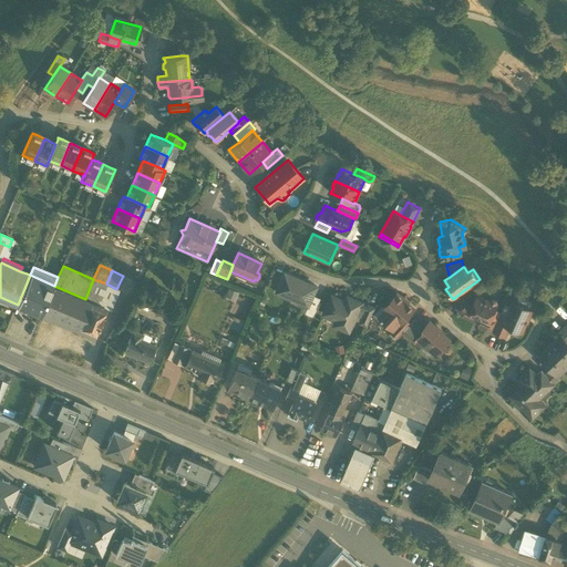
[(317,287),(285,272),(276,292),(308,307),(313,296),(317,287)]
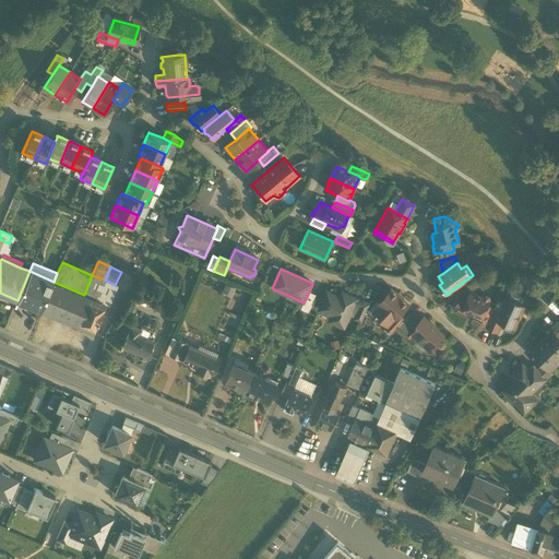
[(54,282),(30,271),(18,300),(42,310),(54,282)]
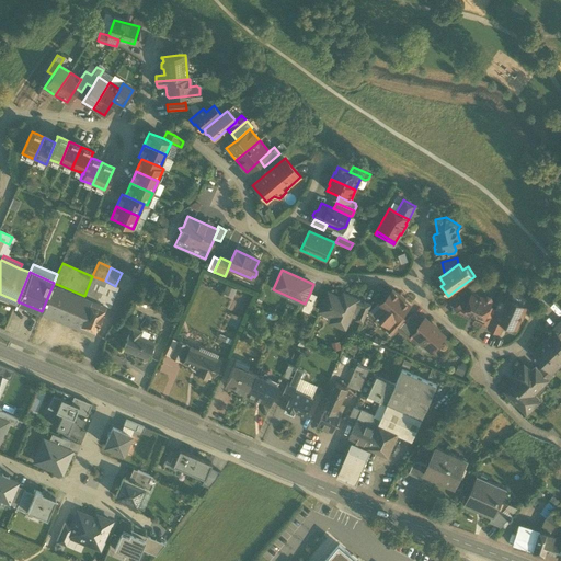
[(84,296),(105,305),(111,296),(115,286),(105,281),(92,276),(84,296)]
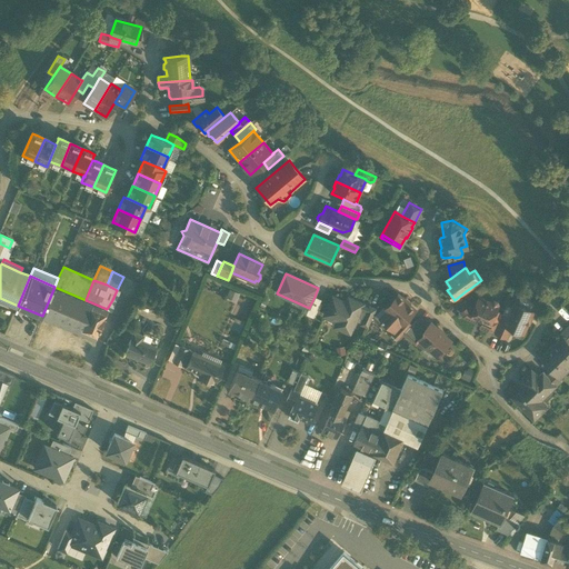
[(81,329),(96,336),(107,309),(86,300),(55,287),(42,316),(79,332),(81,329)]
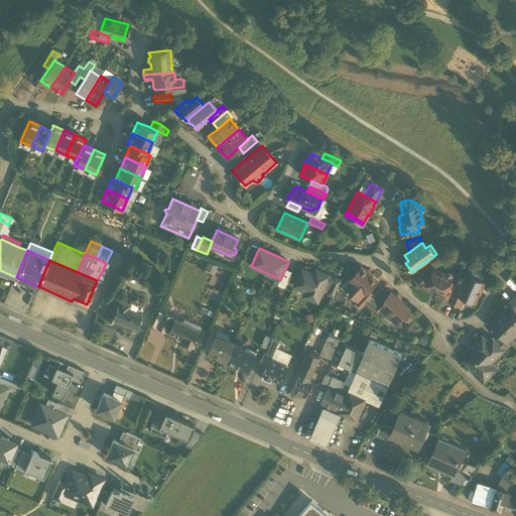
[(218,266),(208,262),(205,269),(215,274),(218,266)]
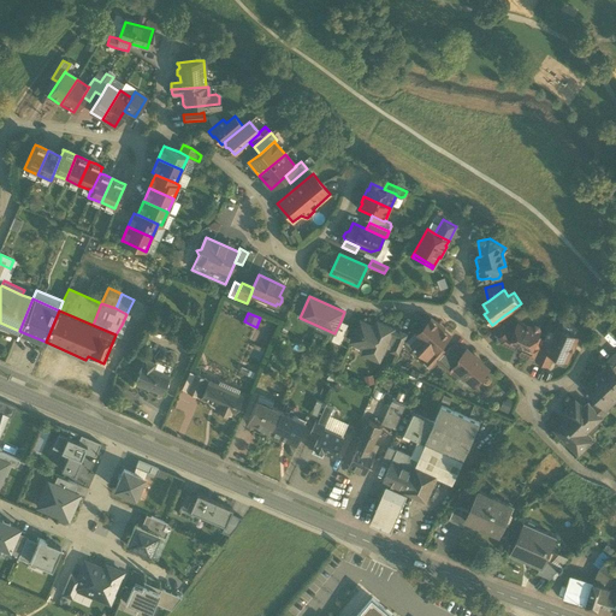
[(427,359),(428,360),(439,347),(450,336),(431,319),(425,326),(425,330),(419,336),(422,339),(415,348),(427,359)]
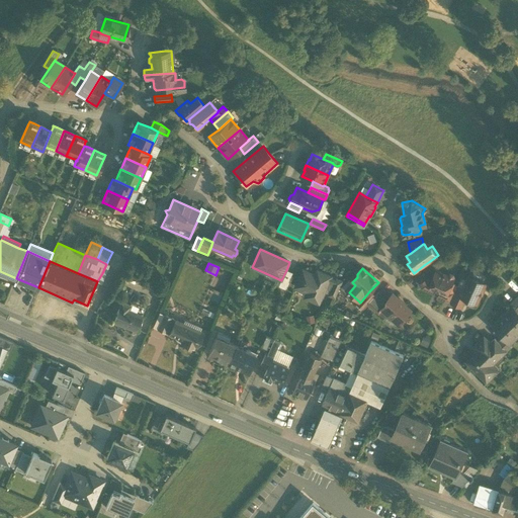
[(292,272),(286,270),(281,280),(279,286),(285,289),(292,272)]
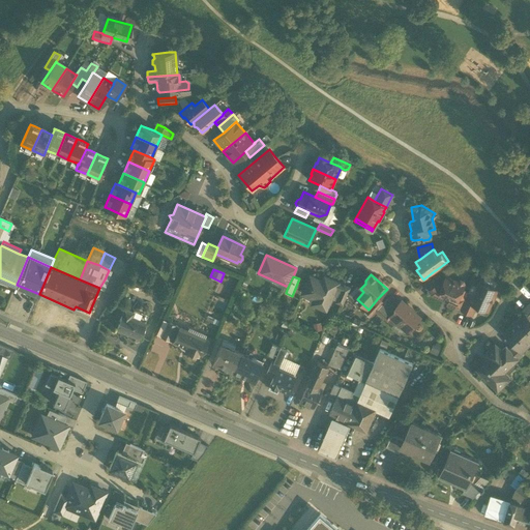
[(316,305),(326,310),(333,294),(339,297),(344,287),(337,284),(327,278),(325,284),(311,276),(302,294),(318,300),(316,305)]
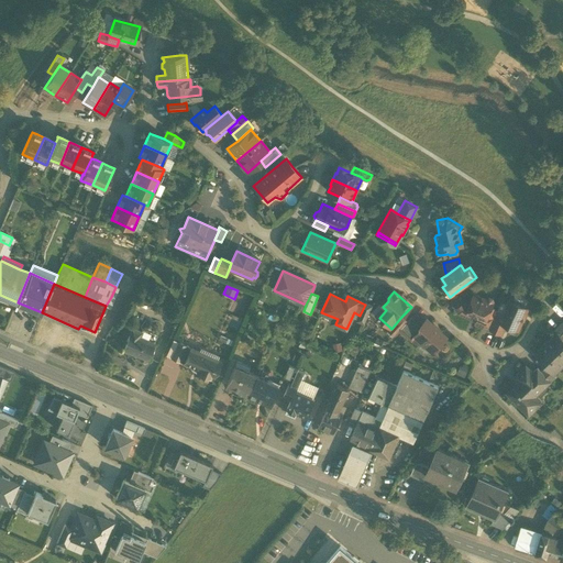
[(452,302),(456,308),(465,301),(461,296),(452,302)]
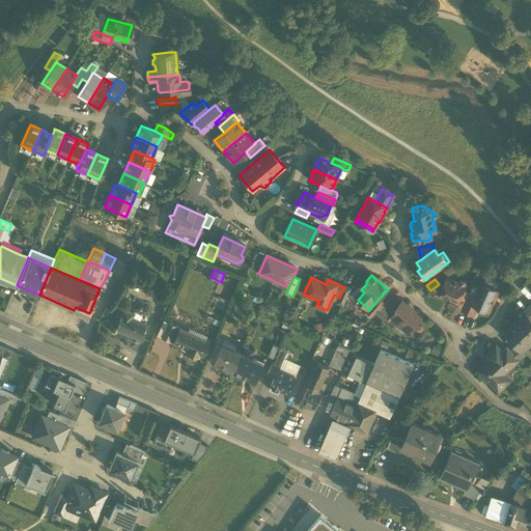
[(450,306),(455,308),(460,297),(466,285),(465,282),(462,280),(458,281),(458,282),(454,281),(453,283),(446,280),(443,287),(440,286),(439,284),(430,290),(434,295),(450,302),(449,303),(450,306)]
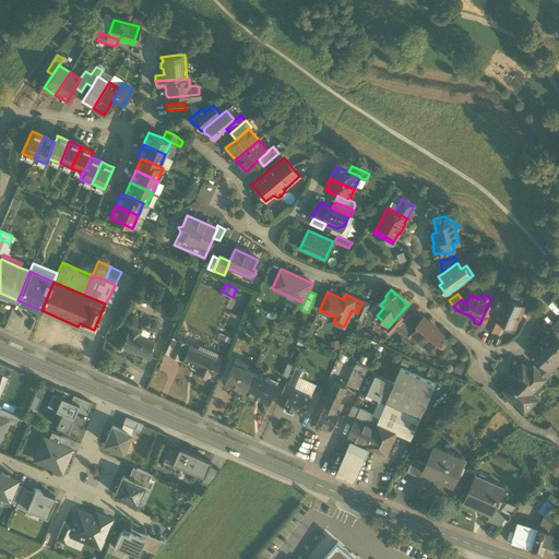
[(371,311),(377,316),(383,308),(380,305),(385,299),(385,296),(371,311)]
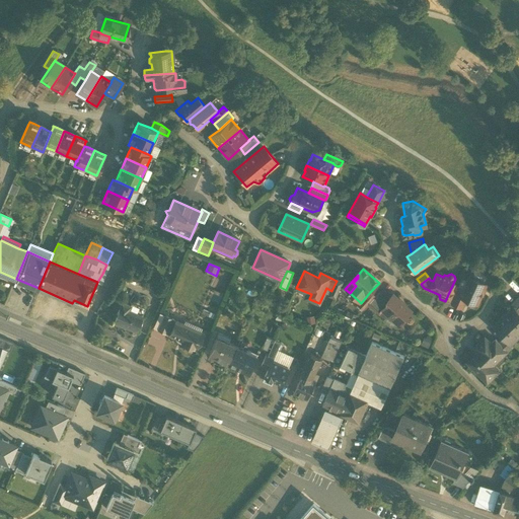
[(467,299),(477,303),(487,284),(469,277),(463,290),(461,296),(467,299)]
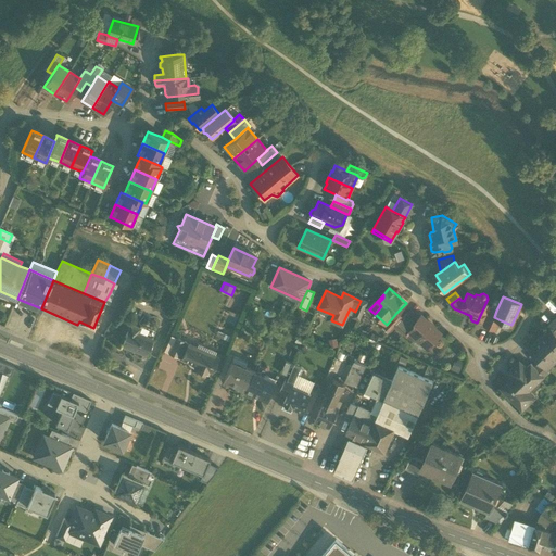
[(353,317),(359,319),(368,302),(361,299),(361,301),(355,312),(353,317)]
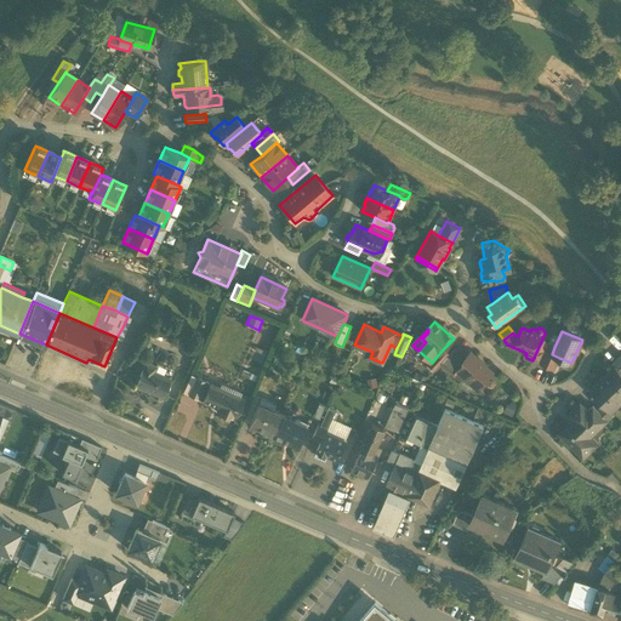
[(548,343),(545,351),(539,347),(533,360),(540,363),(540,364),(553,370),(559,358),(552,354),(554,347),(548,343)]
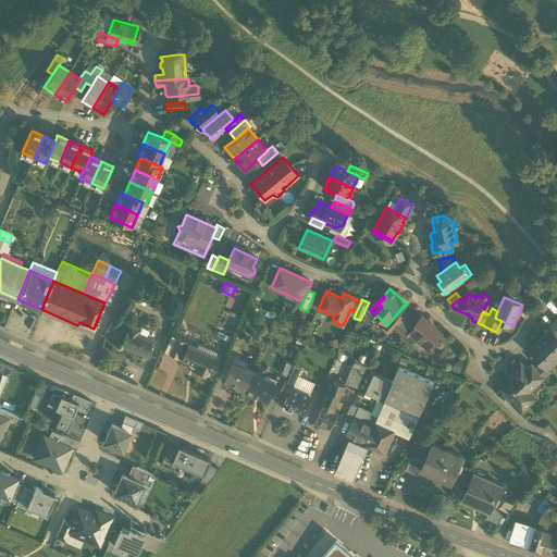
[(395,326),(407,337),(410,333),(417,324),(417,321),(408,312),(403,318),(395,326)]
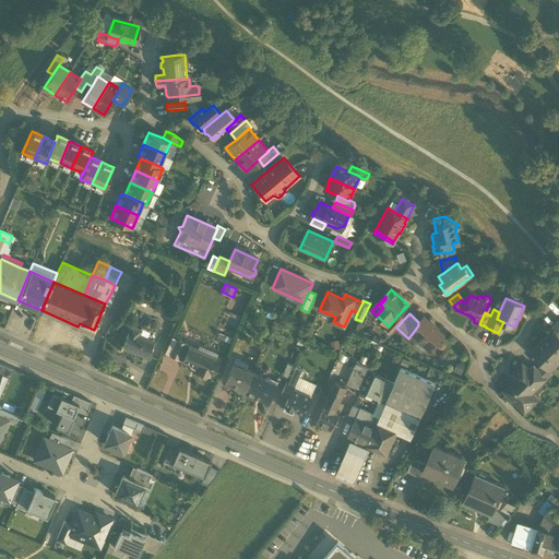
[(385,329),(391,334),(396,328),(404,319),(399,314),(389,326),(388,325),(385,329)]
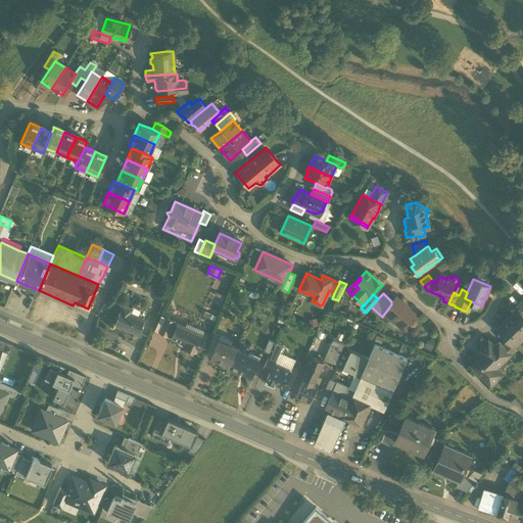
[(399,326),(401,327),(406,327),(408,325),(407,322),(414,314),(395,296),(391,301),(391,304),(385,313),(390,318),(394,318),(399,322),(399,326)]
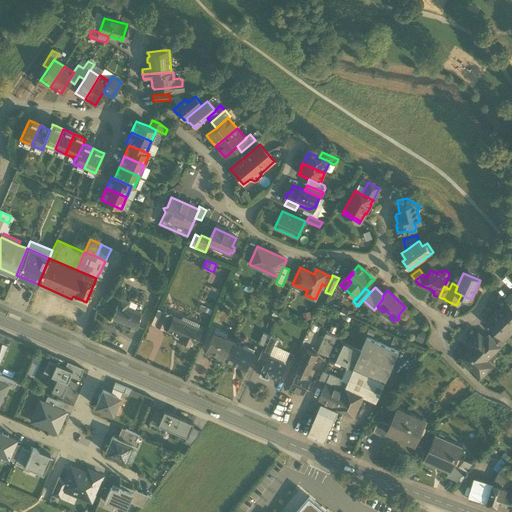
[(73,296),(71,299),(85,305),(86,302),(73,296)]
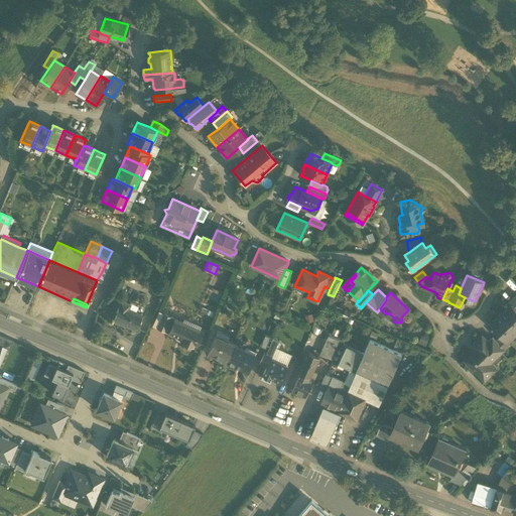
[(113,319),(135,329),(141,314),(128,308),(129,304),(121,300),(113,319)]
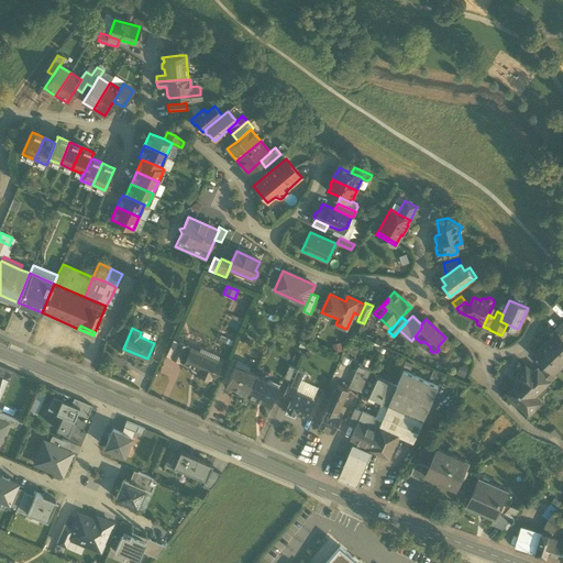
[(556,333),(547,343),(562,360),(562,338),(558,332),(556,333)]
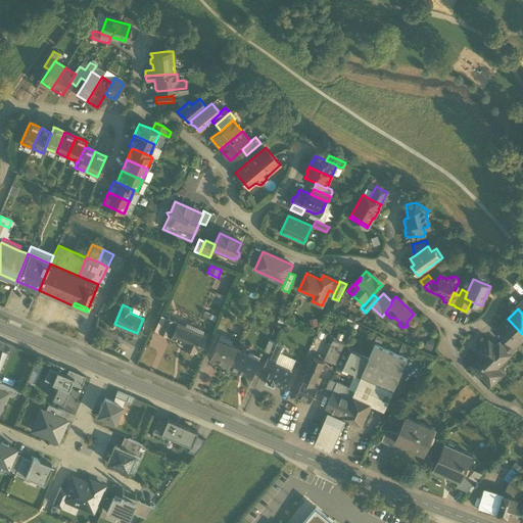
[(390,318),(385,313),(382,317),(387,321),(390,318)]
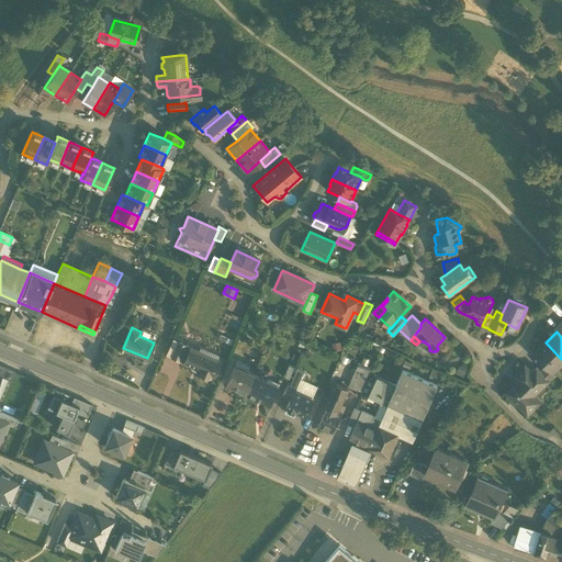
[(386,341),(377,337),(373,343),(383,347),(386,341)]
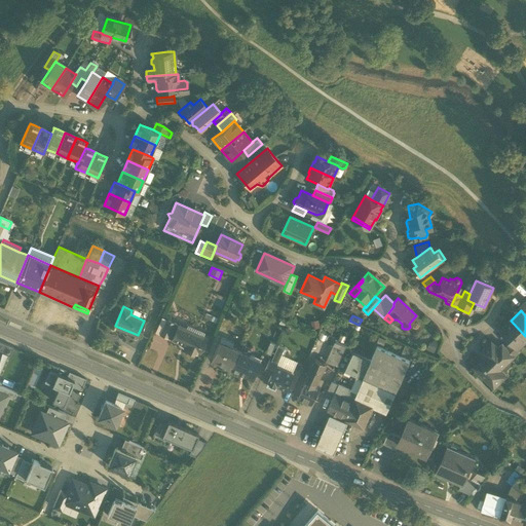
[(160,334),(166,320),(161,317),(155,332),(160,334)]
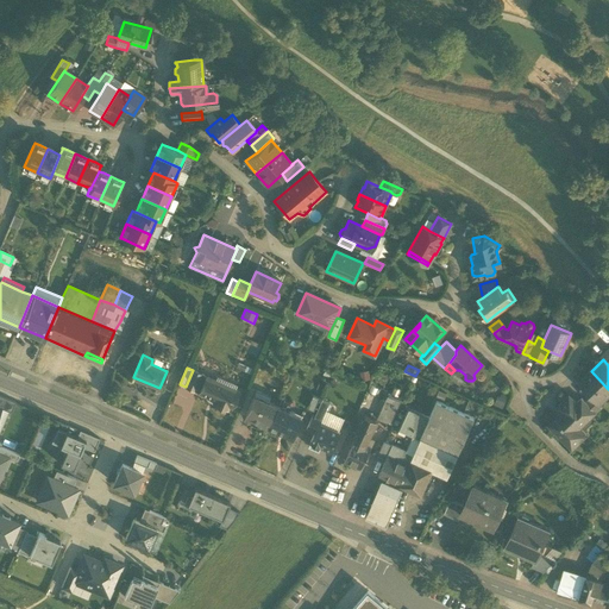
[(186,387),(199,393),(206,376),(193,370),(186,387)]
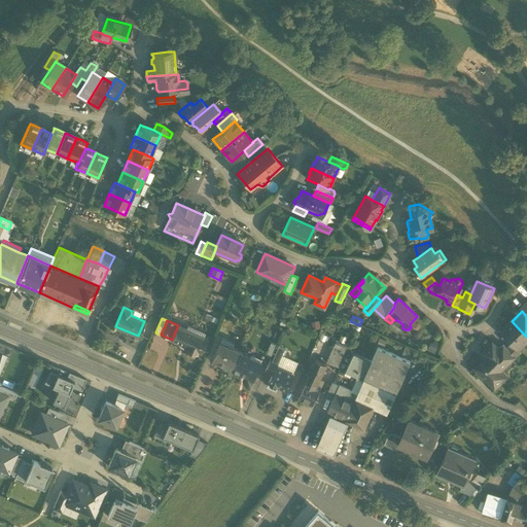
[(319,320),(311,321),(312,329),(320,328),(319,320)]
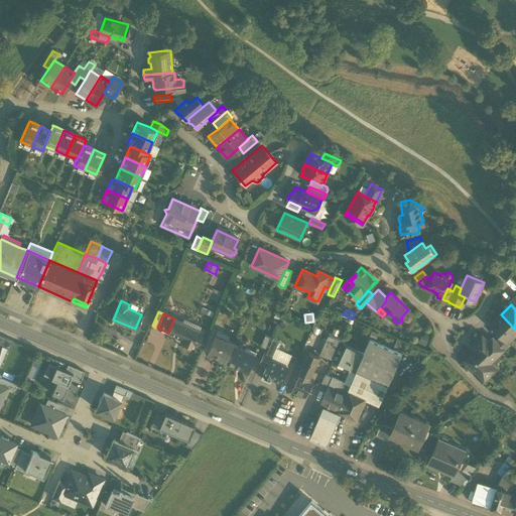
[(515,332),(515,330),(501,314),(491,325),(501,335),(507,342),(508,341),(515,332)]
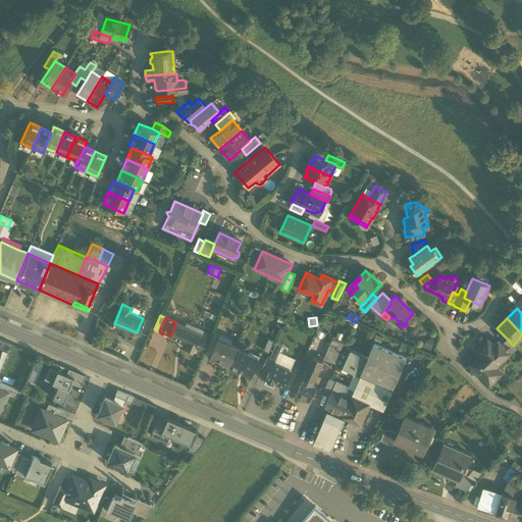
[(187,321),(185,326),(201,333),(203,328),(187,321)]
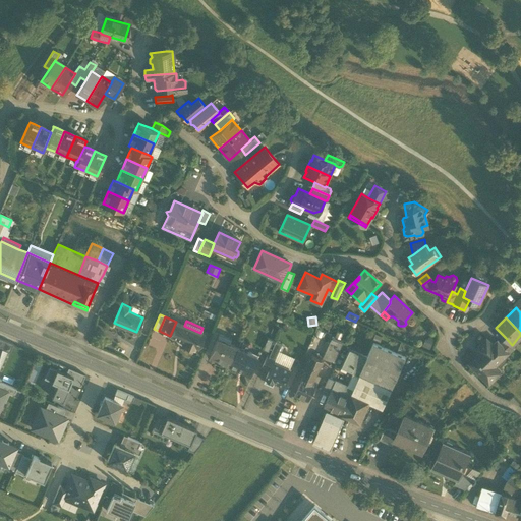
[(182,344),(194,350),(195,347),(197,348),(204,334),(200,333),(184,326),(176,322),(170,336),(183,342),(182,344)]
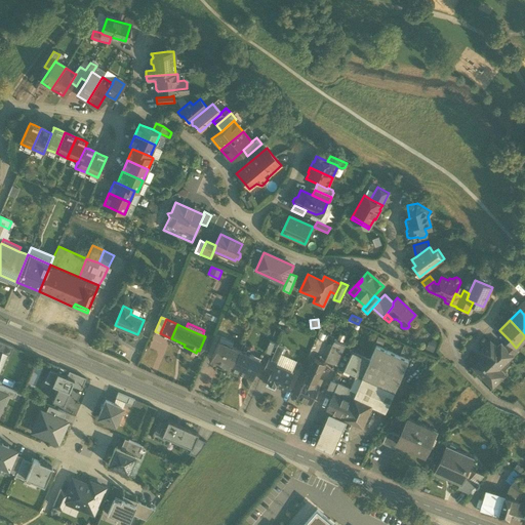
[(375,344),(381,346),(386,338),(378,336),(375,344)]
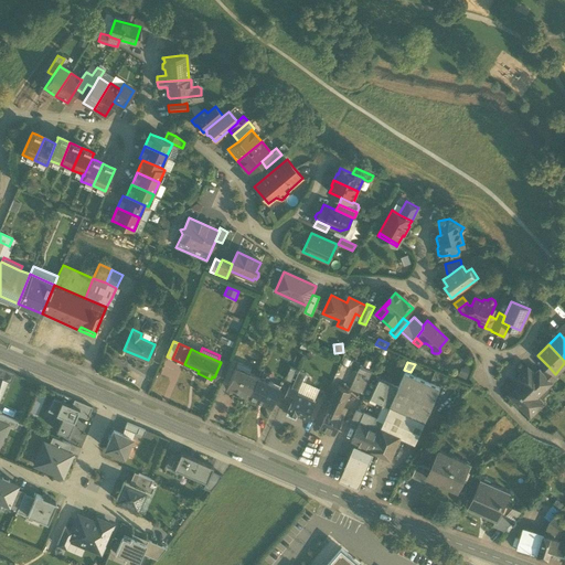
[(232,374),(245,380),(248,373),(249,369),(236,363),(235,366),(232,374)]
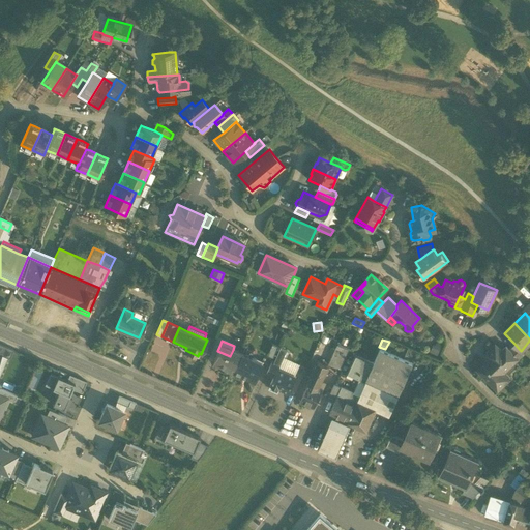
[(329,363),(341,369),(351,347),(340,342),(329,363)]
